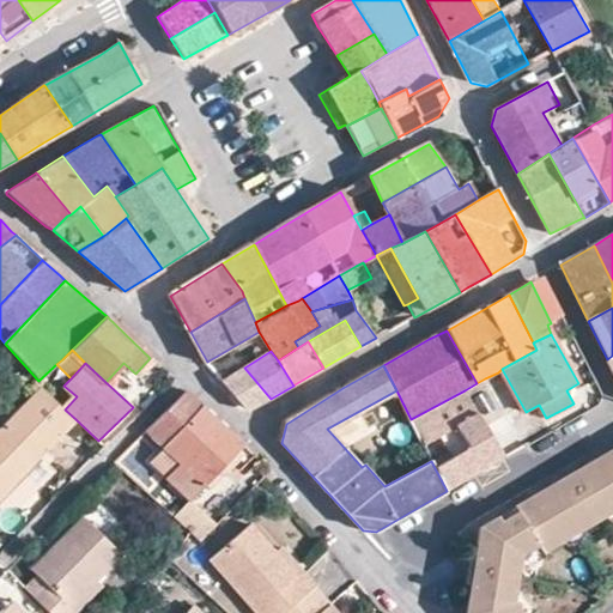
[(244,368),(224,381),(249,411),(271,399),(244,368)]
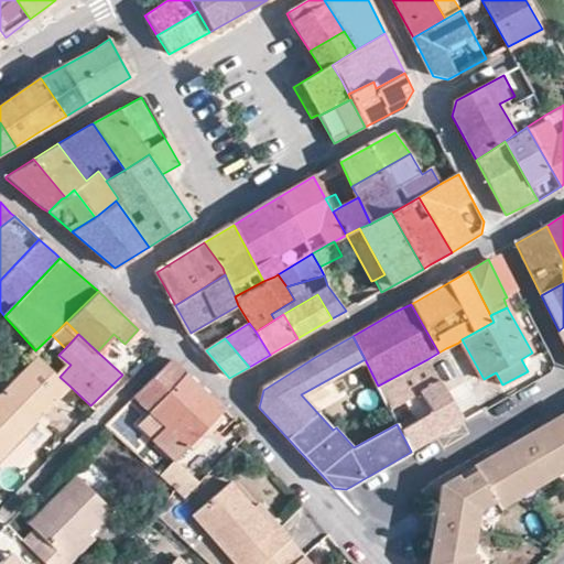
[(49,366),(38,355),(1,391),(0,392),(0,457),(35,421),(69,386),(60,377),(49,366)]
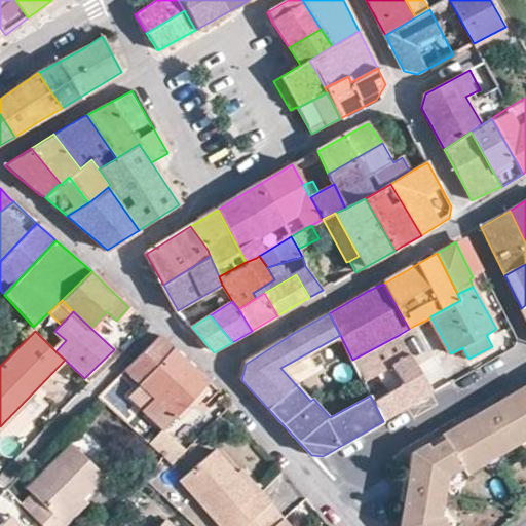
[(161,335),(158,336),(126,369),(141,383),(155,397),(143,410),(164,430),(210,381),(161,335)]
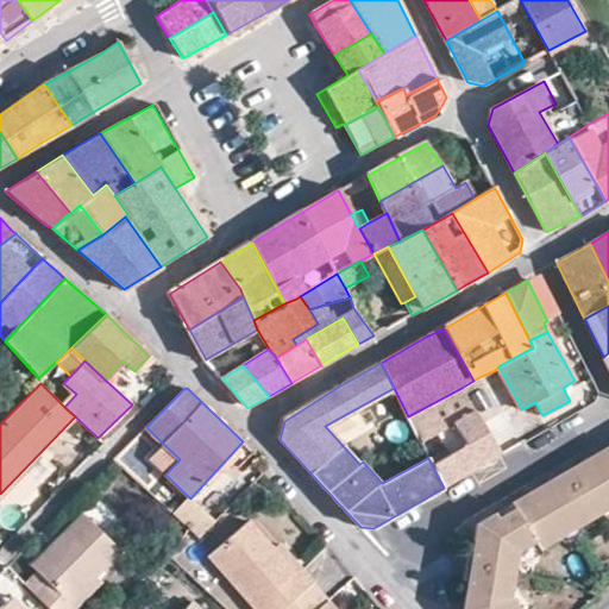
[(462,388),(408,416),(428,458),(444,488),(503,454),(462,388)]
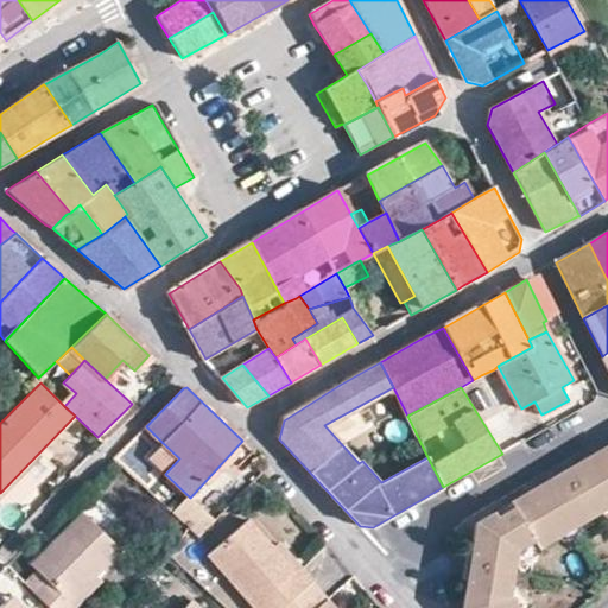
[(179,458),(163,443),(150,457),(165,474),(179,458)]
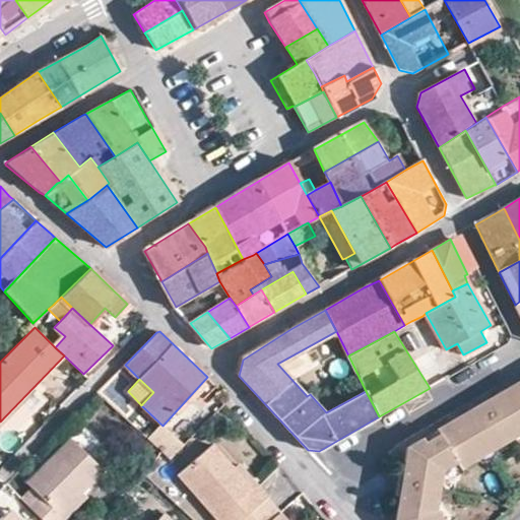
[(464,414),(486,452),(519,432),(519,381),(501,393),(503,399),(480,412),(476,407),(464,414)]
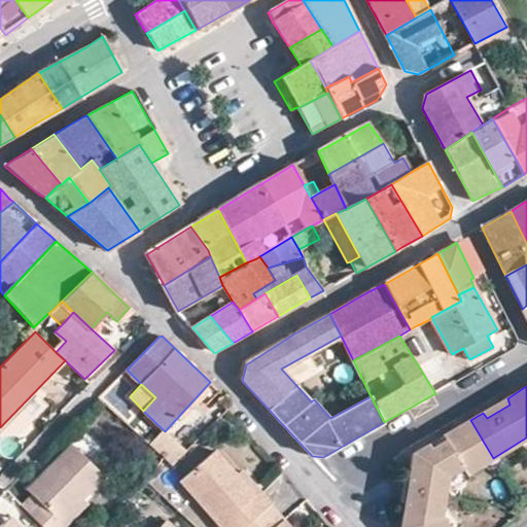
[(33,393),(0,427),(0,433),(19,433),(45,405),(33,393)]
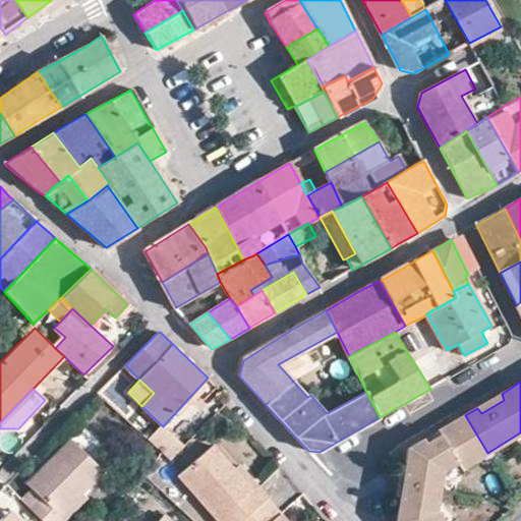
[(502,394),(477,408),(481,413),(504,400),(502,394)]
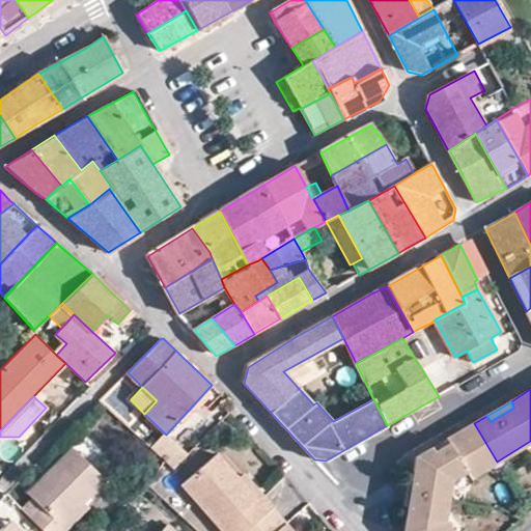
[(417,457),(417,458),(412,488),(425,492),(447,495),(450,480),(467,472),(470,477),(497,462),(474,423),(447,440),(450,444),(435,453),(431,448),(417,457)]
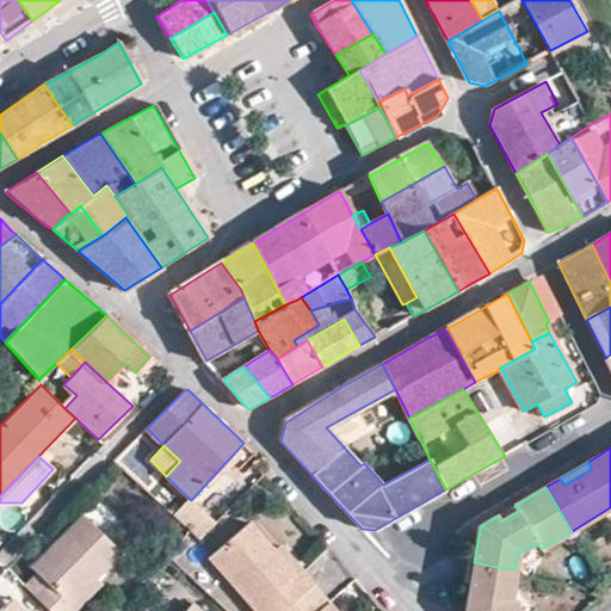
[(189,501),(174,516),(190,530),(198,537),(213,524),(189,501)]
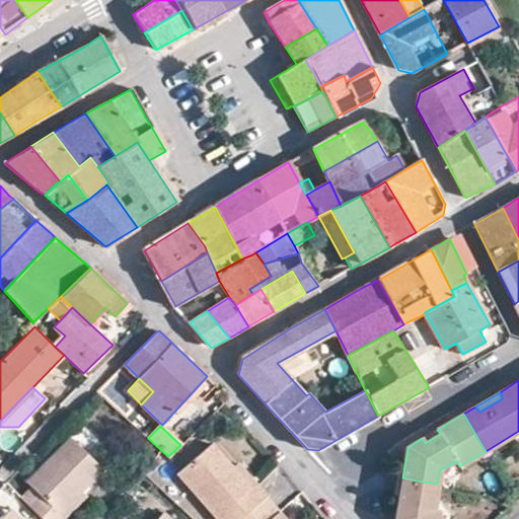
[(437,430),(422,438),(425,443),(440,434),(437,430)]
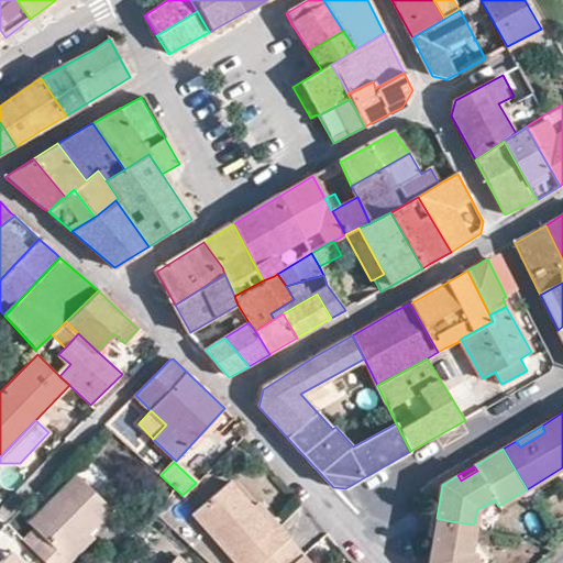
[(43,536),(31,547),(46,562),(69,562),(72,561),(66,555),(89,532),(111,509),(77,474),(30,521),(43,536)]
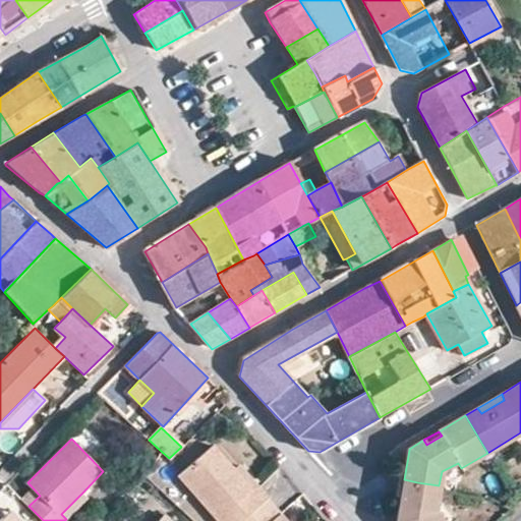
[(271,520),(282,512),(257,482),(250,488),(234,469),(214,445),(178,475),(219,520),(271,520)]
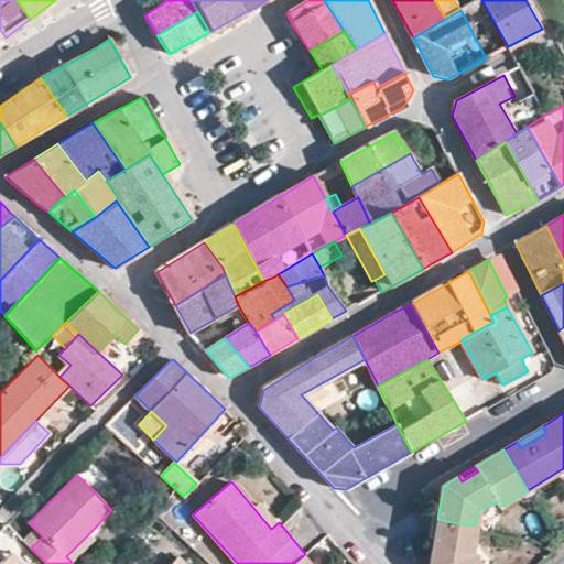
[(271,529),(279,522),(261,501),(253,508),(271,529)]
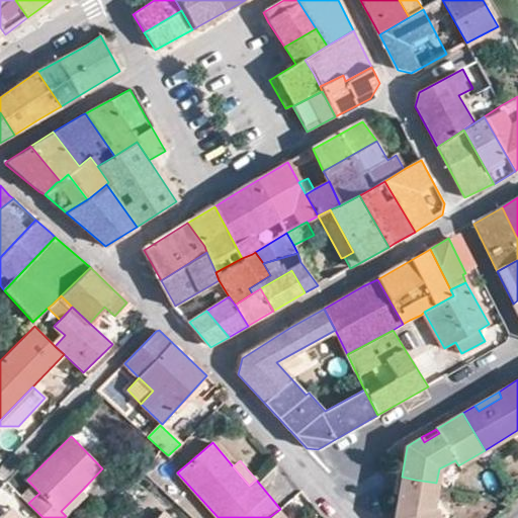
[(415,480),(402,477),(400,489),(413,491),(415,480)]
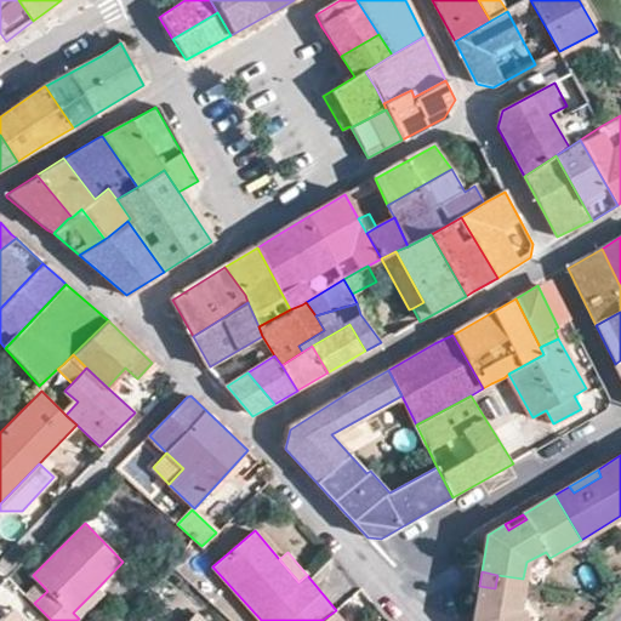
[(495,588),(520,593),(523,579),(497,575),(495,588)]
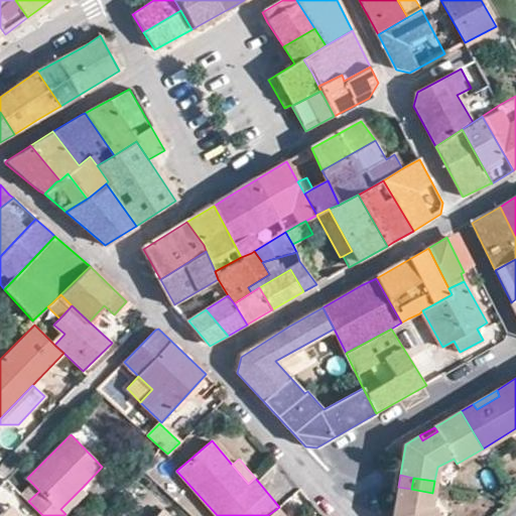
[(447,515),(448,515),(447,515),(436,515),(429,508),(432,493),(411,489),(398,487),(394,515),(447,515)]
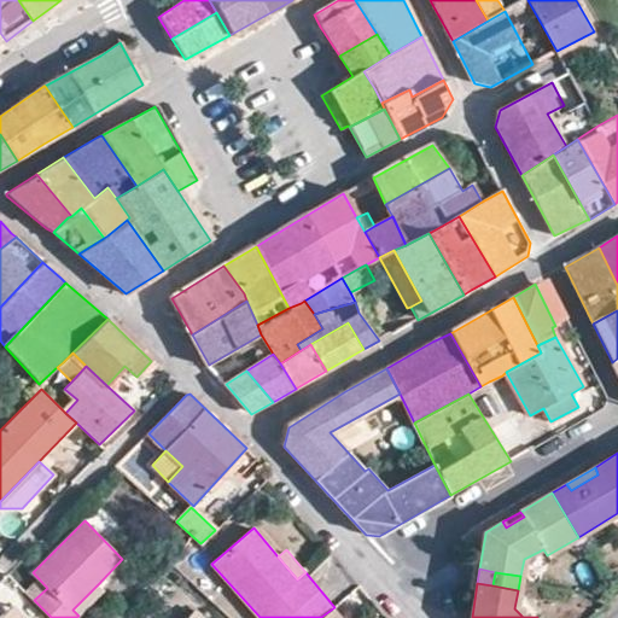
[(73,610),(79,616),(103,590),(98,584),(73,610)]
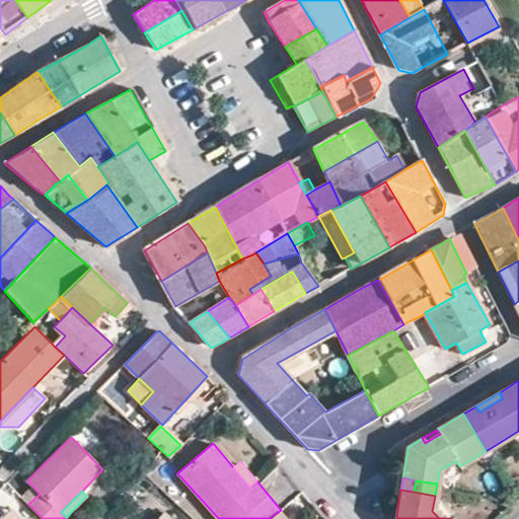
[(26,518),(11,504),(0,515),(0,517),(2,518),(26,518)]
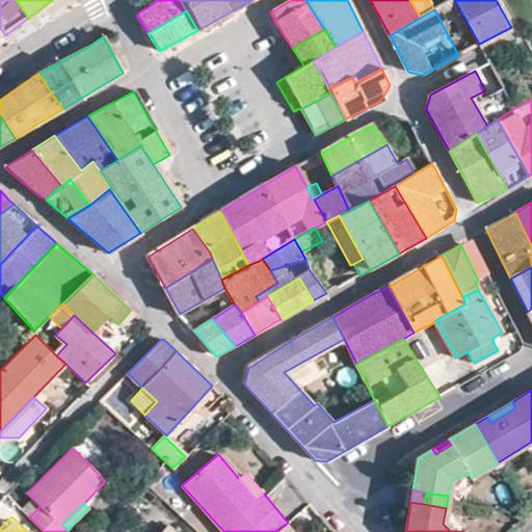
[(174,531),(164,523),(155,531),(174,531)]
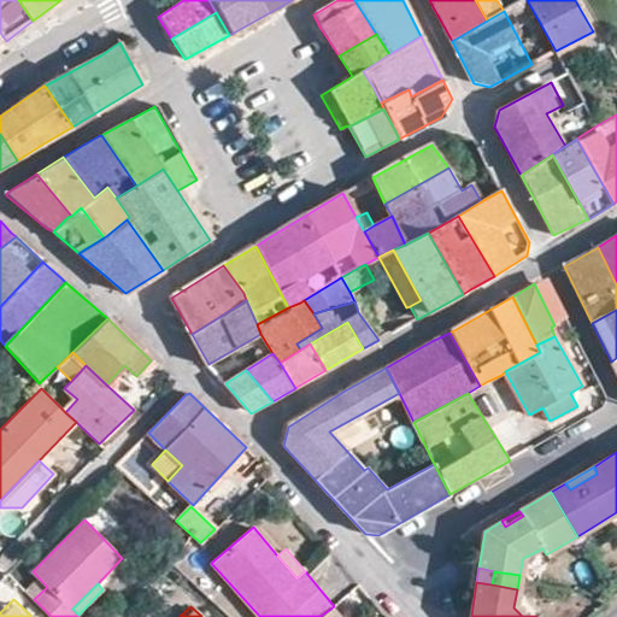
[(344,616),(334,606),(321,616),(344,616)]
